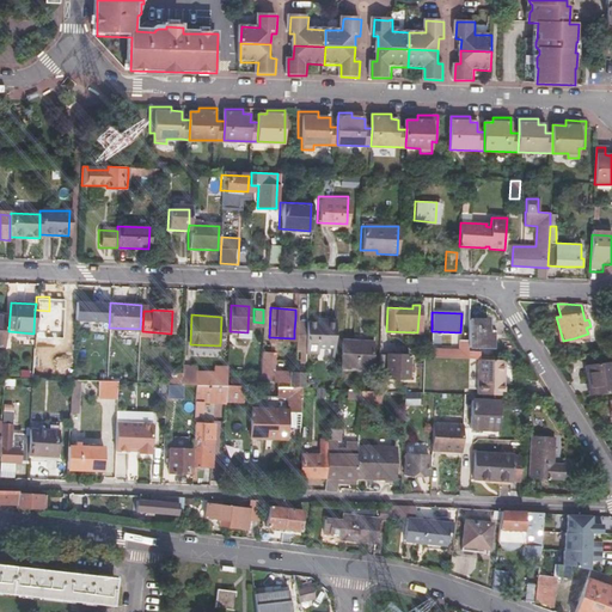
[(332,348),(334,318),(323,317),(323,320),(316,320),(304,319),(303,337),(303,340),(303,352),(316,352),(316,347),(332,348)]
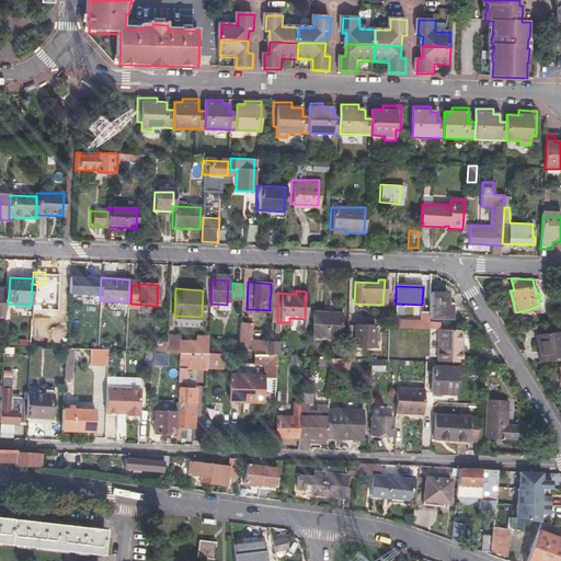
[(278,293),(271,292),(270,302),(270,308),(277,309),(278,293)]
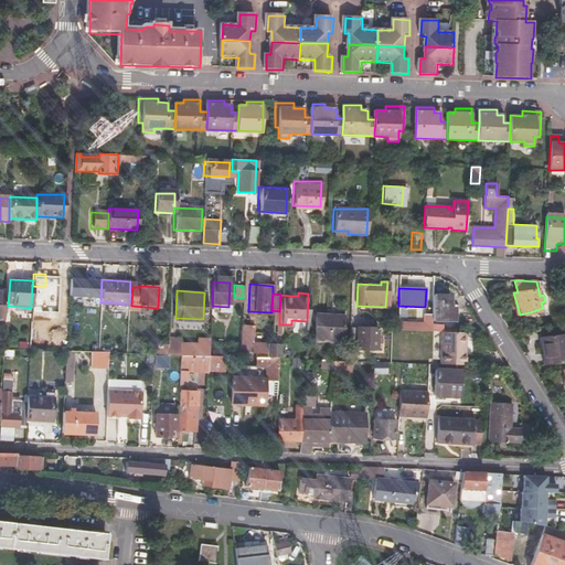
[(432,295),(430,315),(430,319),(454,320),(455,308),(450,308),(450,295),(432,295)]
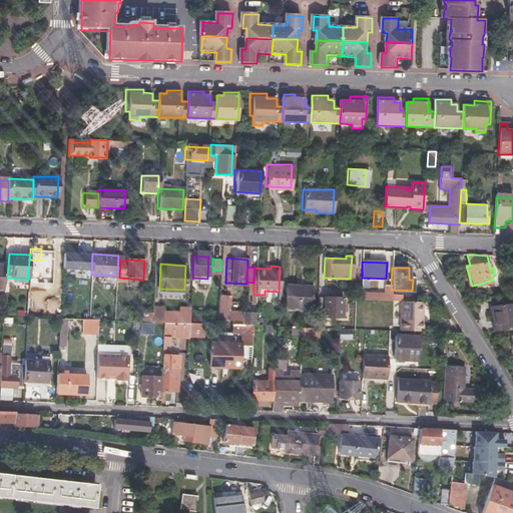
[(28,277),(28,280),(27,311),(38,311),(37,315),(42,315),(43,312),(45,312),(45,300),(41,300),(35,300),(36,294),(37,277),(28,277)]
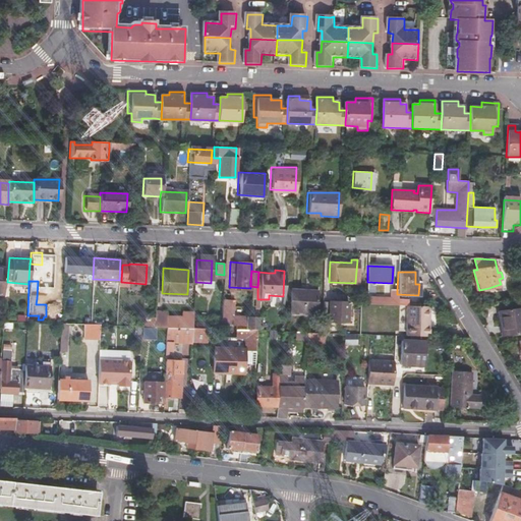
[(257,287),(250,286),(250,288),(249,298),(257,299),(257,289),(257,287)]
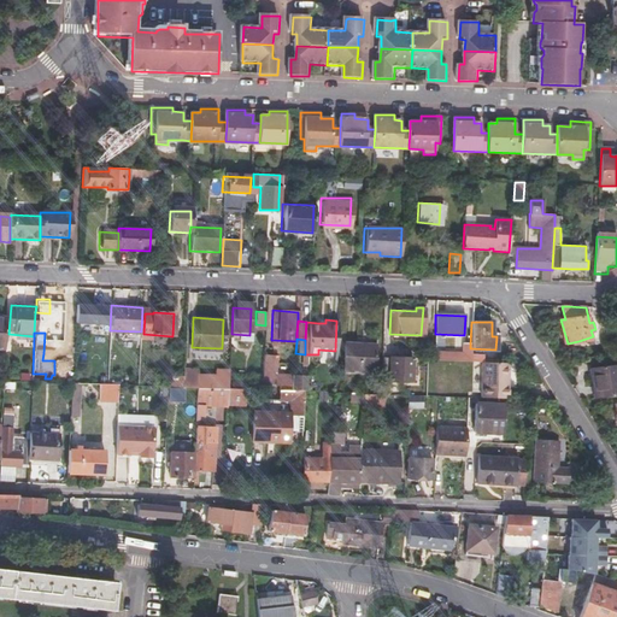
[(372,344),(342,342),(341,369),(371,370),(372,344)]
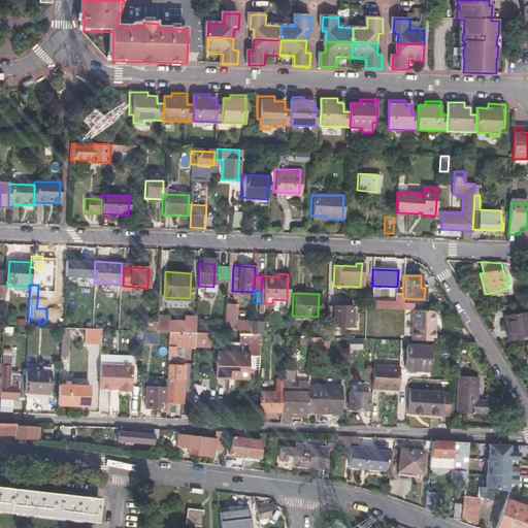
[(371,308),(401,310),(402,298),(402,294),(395,293),(395,300),(371,299),(371,308)]
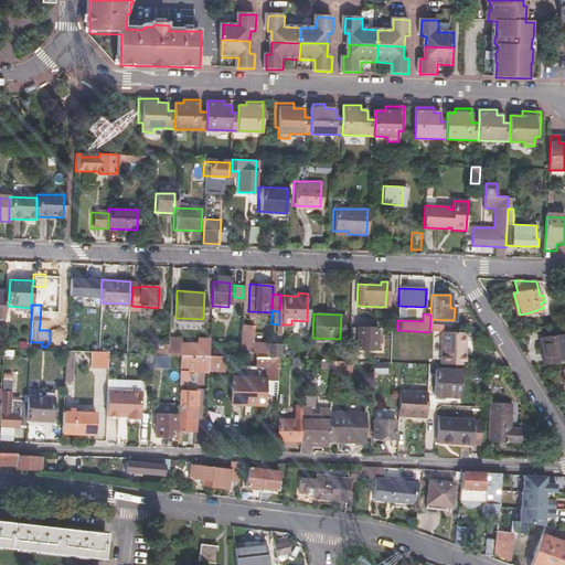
[(349,326),(348,337),(354,337),(354,347),(374,348),(375,328),(349,326)]
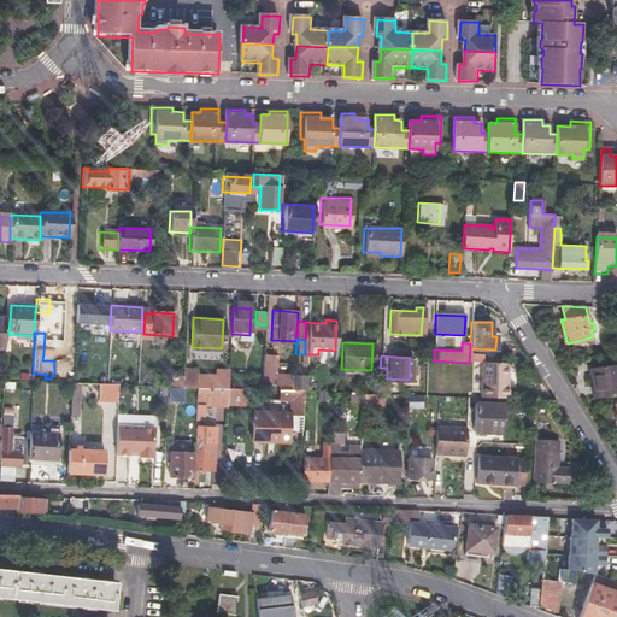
[(594,376),(598,395),(616,392),(616,362),(589,365),(592,376),(594,376)]
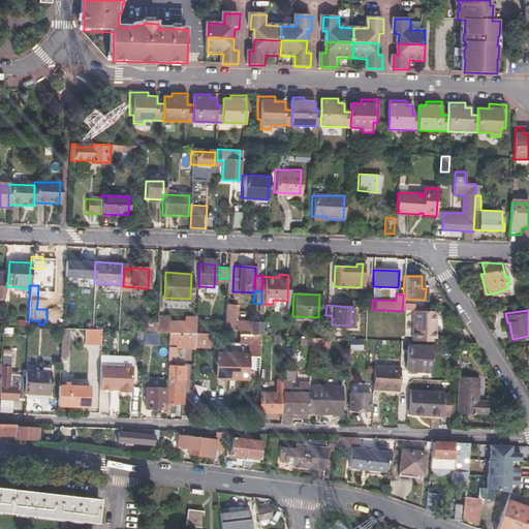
[(434,312),(411,311),(410,342),(433,342),(434,312)]
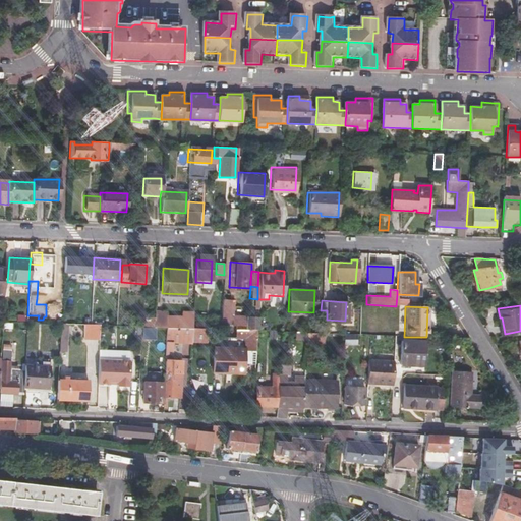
[(154,327),(166,328),(167,315),(167,312),(156,311),(154,327)]
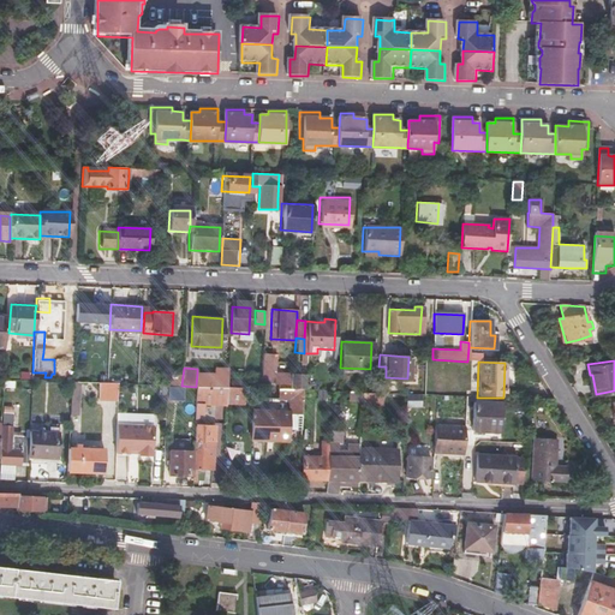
[(214,388),(228,388),(230,369),(215,369),(215,374),(214,388)]
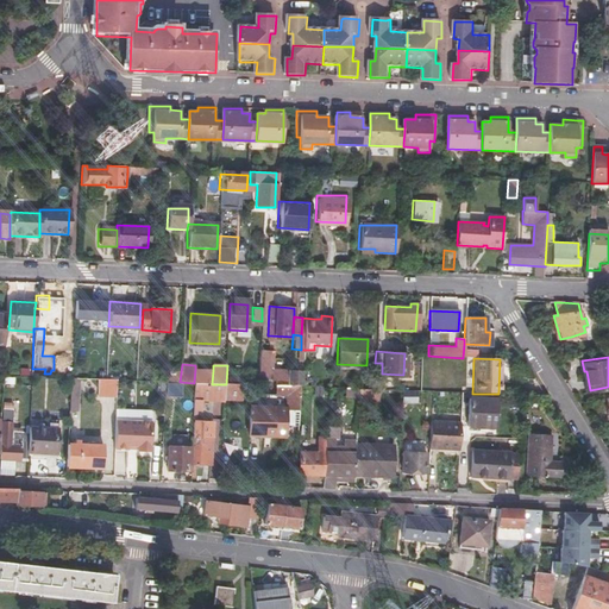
[(195,383),(212,384),(213,370),(195,369),(194,383),(195,383)]
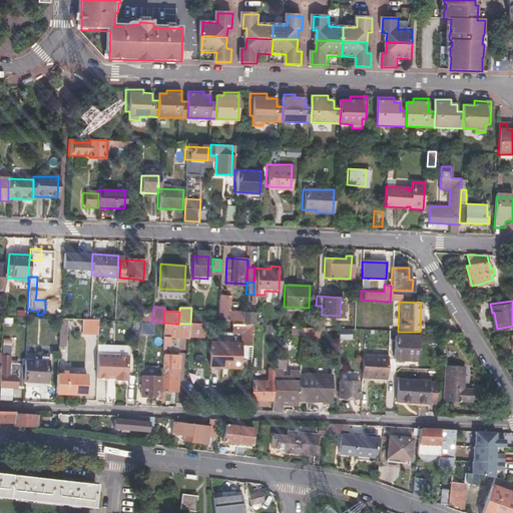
[(238,334),(238,344),(241,344),(241,348),(250,349),(250,344),(248,344),(249,326),(251,326),(252,311),(244,311),(241,311),(241,323),(228,323),(228,325),(230,325),(229,334),(238,334)]
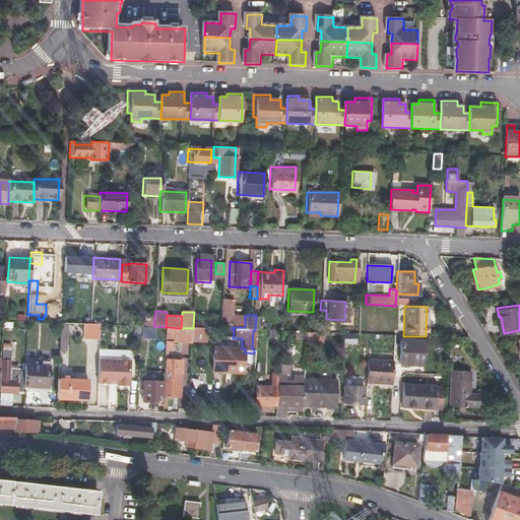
[(90,324),(83,323),(83,337),(99,338),(100,324),(90,324)]
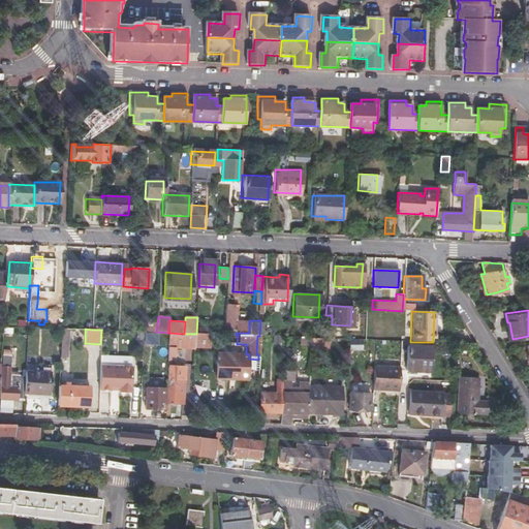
[(169,333),(169,347),(195,348),(195,344),(196,334),(184,334),(169,333)]
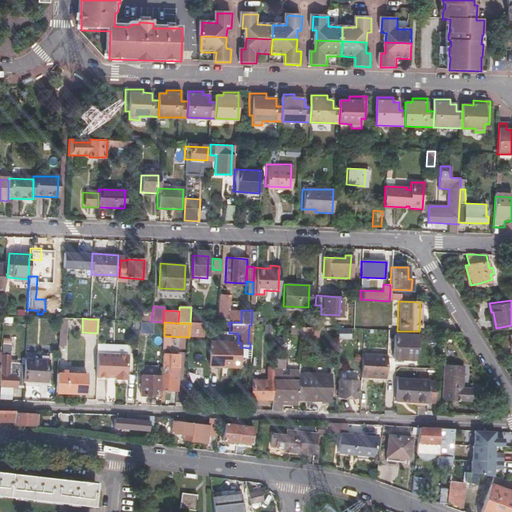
[(216,332),(216,324),(202,324),(192,323),(190,323),(189,333),(202,334),(202,331),(216,332)]
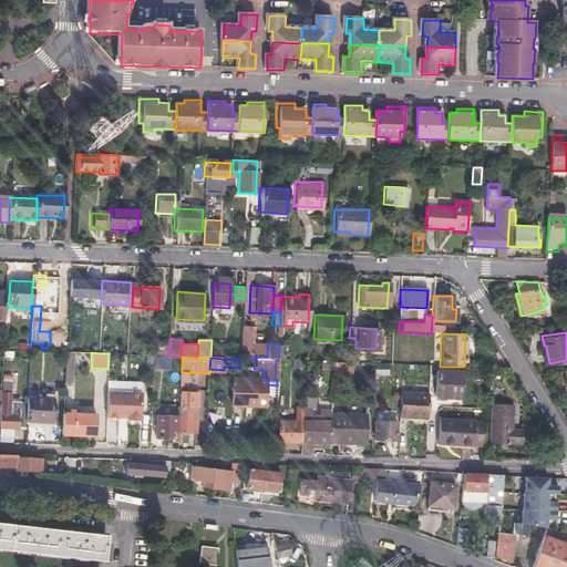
[(350,362),(348,362),(332,362),(332,372),(350,373),(350,362)]
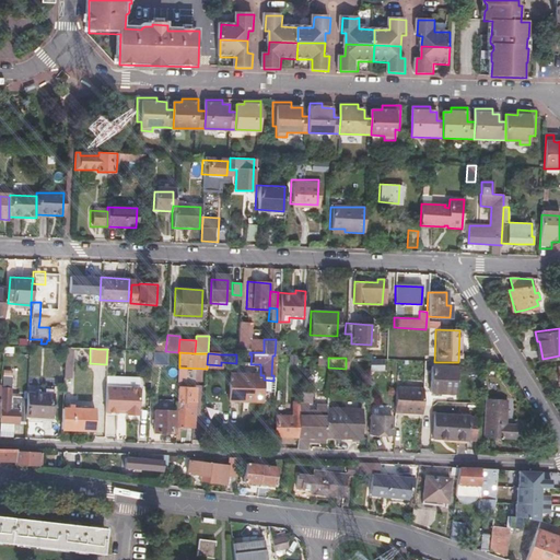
[(456,394),(457,369),(432,368),(431,393),(456,394)]
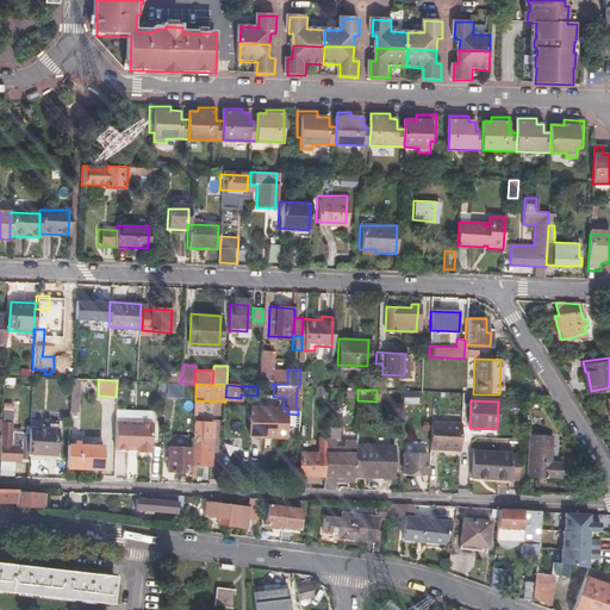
[(287,409),(284,409),(251,408),(249,434),(286,436),(287,414),(287,409)]
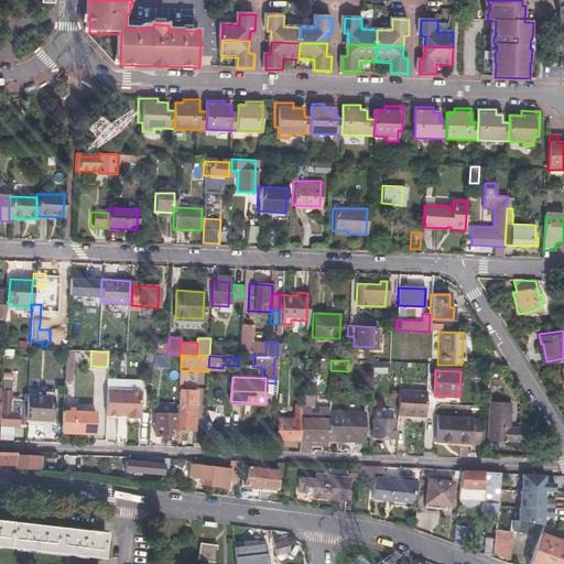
[(108,390),(141,391),(142,380),(108,378),(108,390)]
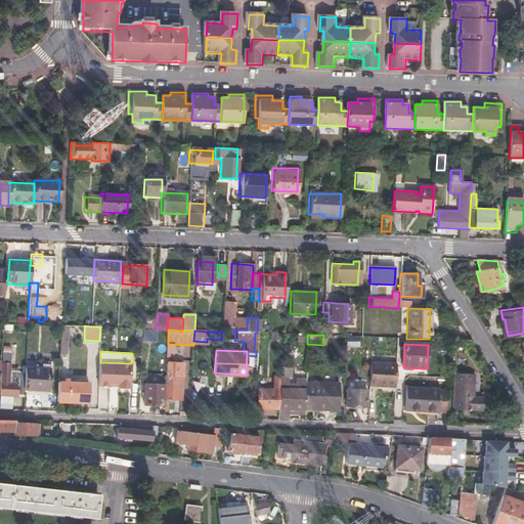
[(24,389),(25,375),(9,374),(10,355),(2,355),(0,390),(0,394),(23,396),(24,389)]
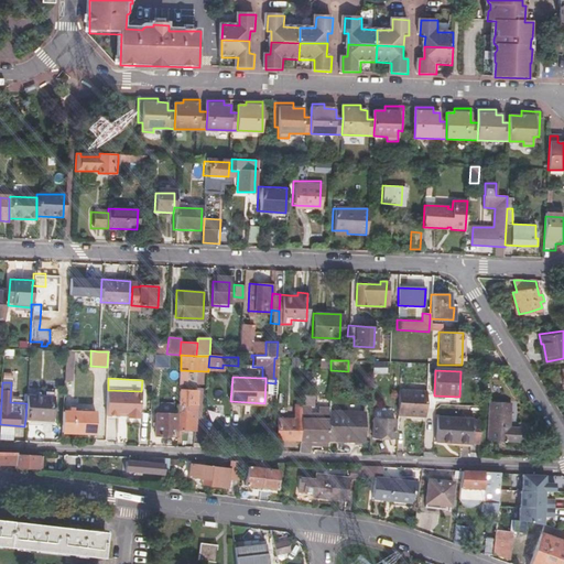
[(141,391),(108,390),(107,416),(119,418),(119,414),(128,414),(128,418),(139,419),(141,391)]
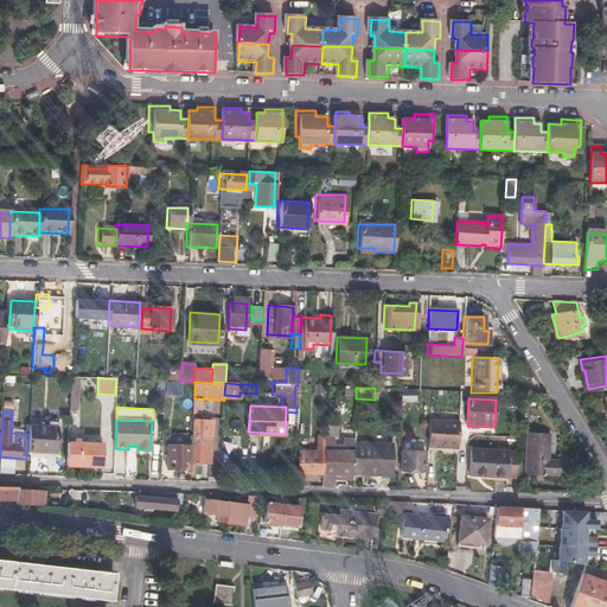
[(458,448),(459,421),(429,420),(428,447),(458,448)]
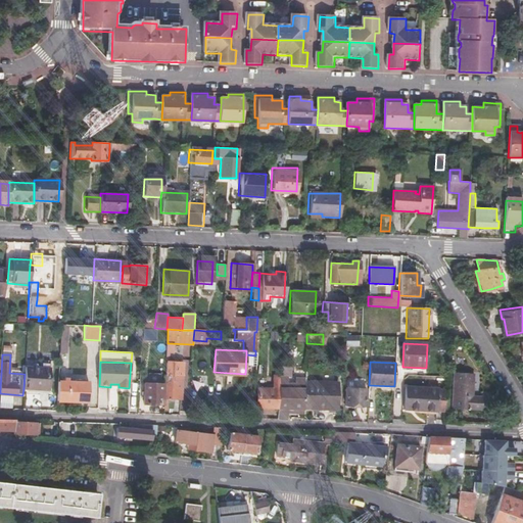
[(165,363),(164,378),(167,378),(164,400),(175,400),(175,394),(181,395),(182,364),(165,363)]
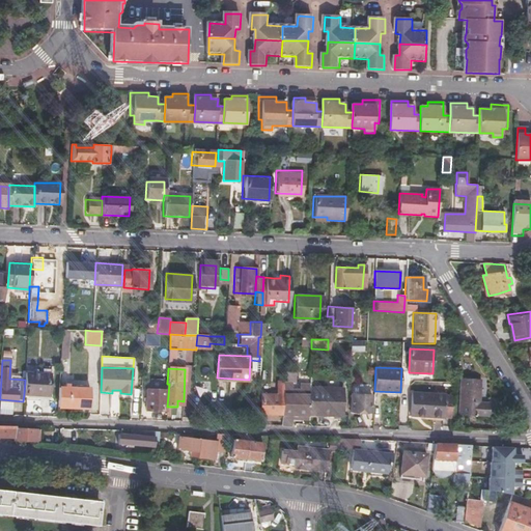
[(48,396),(50,375),(25,374),(25,380),(24,394),(48,396)]
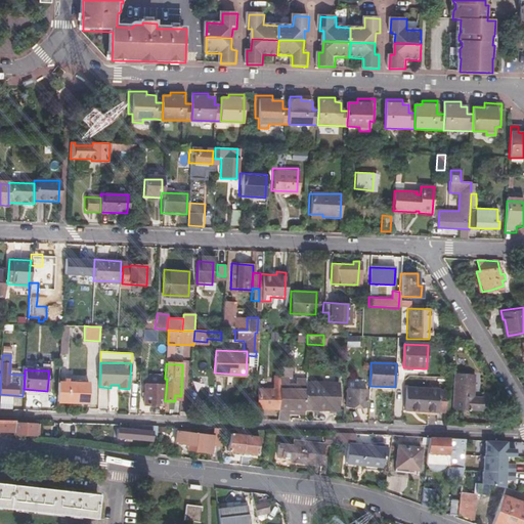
[(279,379),(279,376),(273,376),(272,388),(258,388),(256,406),(277,407),(279,379)]
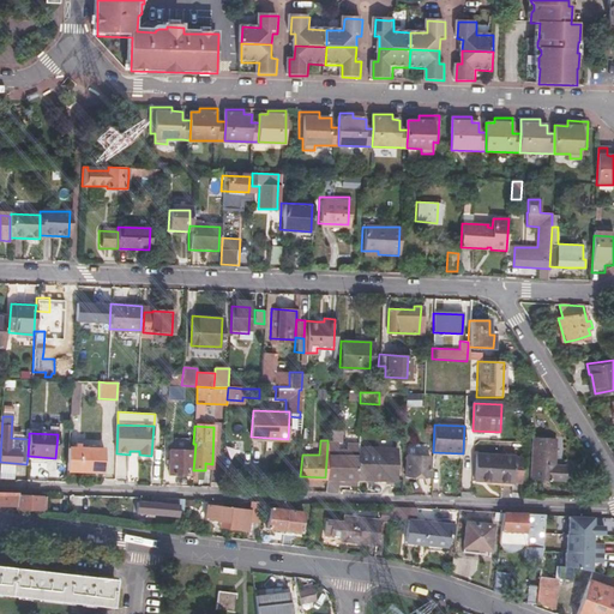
[(555,467),(557,441),(533,440),(530,481),(565,482),(566,468),(555,467)]
